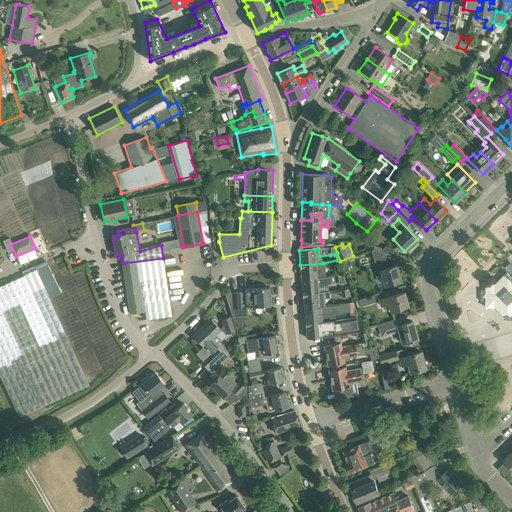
[(373,250),(371,250),(374,262),(380,260),(385,259),(387,253),(382,252),(375,250),(373,250)]
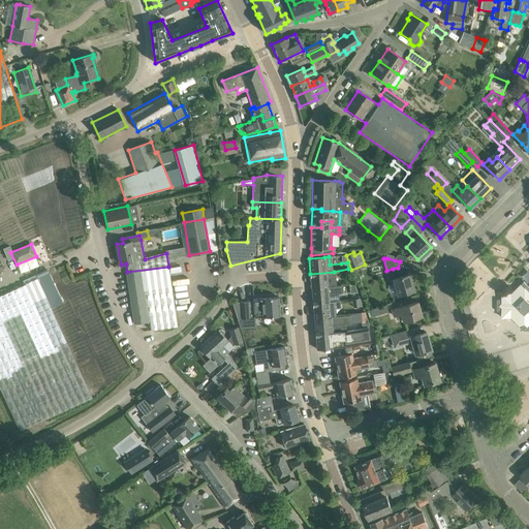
[(168,267),(127,272),(126,273),(133,323),(147,321),(147,322),(149,321),(151,330),(177,327),(168,267)]
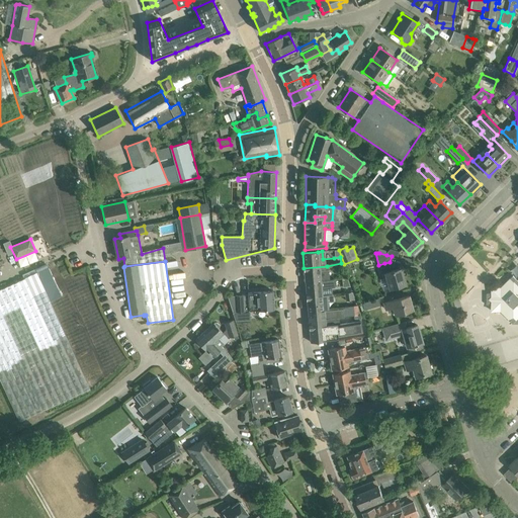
[(328,270),(327,266),(304,268),(305,282),(321,281),(330,280),(329,270),(328,270)]
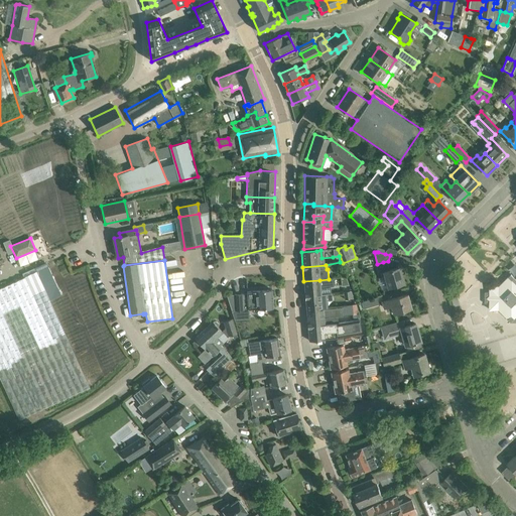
[(380,273),(384,272),(388,287),(403,283),(399,267),(388,270),(386,265),(379,267),(380,273)]
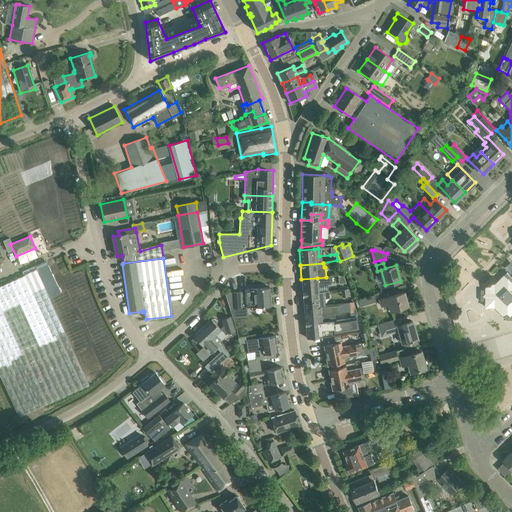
[(47,265),(36,270),(49,297),(59,293),(47,265)]
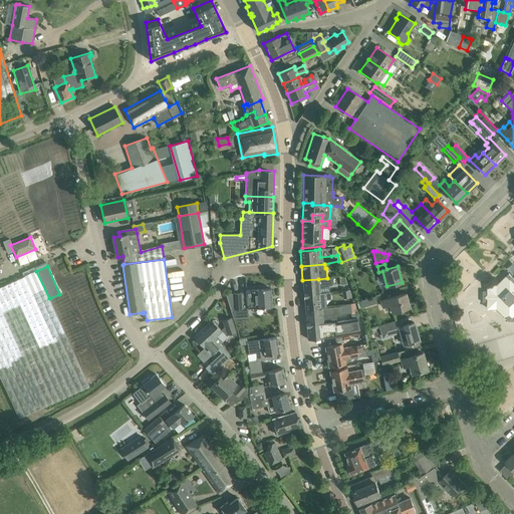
[(0,381),(17,419),(88,386),(49,298),(36,271),(0,287),(0,381)]
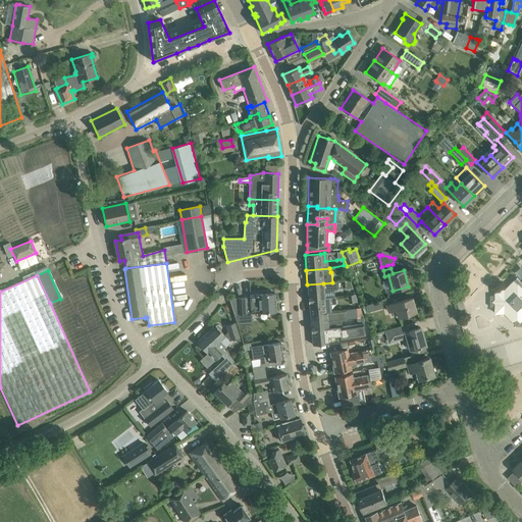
[(490,296),(490,307),(496,307),(496,313),(505,313),(517,325),(521,319),(521,281),(521,282),(517,277),(505,290),(496,290),(496,296),(490,296)]
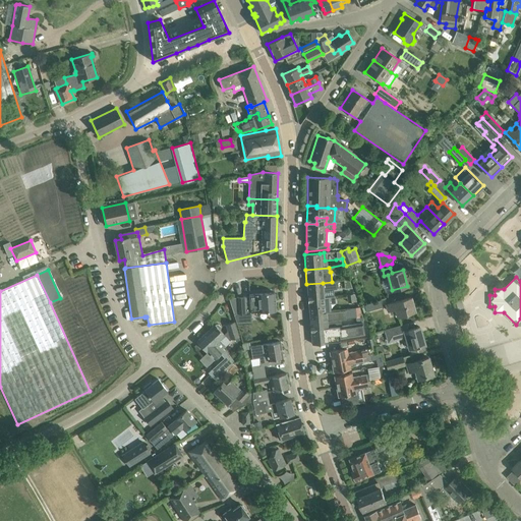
[(349,280),(343,281),(344,289),(351,288),(349,280)]
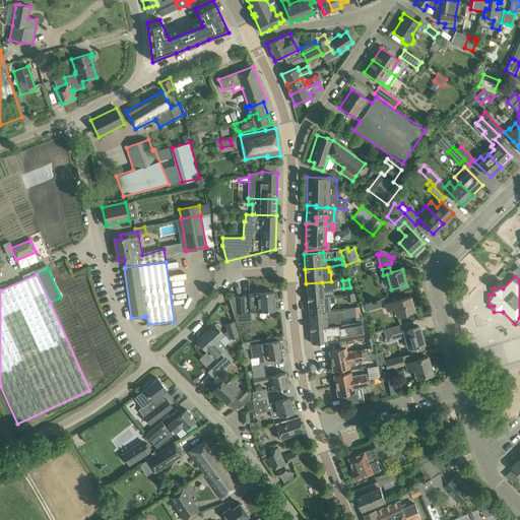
[(331,281),(322,282),(306,283),(308,299),(331,297),(330,288),(332,288),(331,281)]
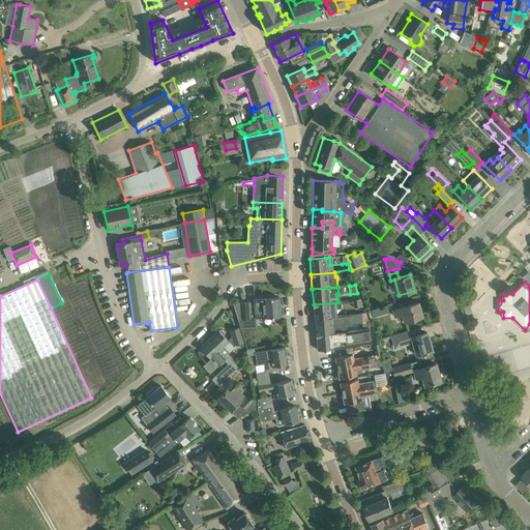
[(248,302),(233,303),(238,319),(249,319),(255,318),(270,317),(281,317),(280,298),(253,299),(254,301),(248,302)]
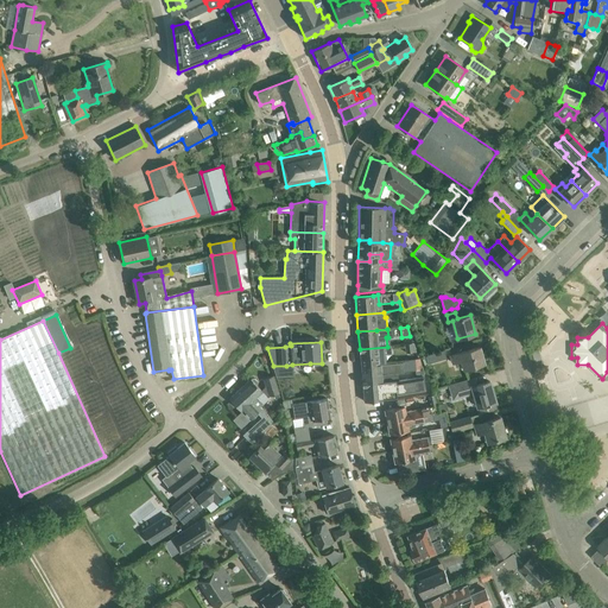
[(413,343),(405,344),(406,354),(417,352),(413,343)]
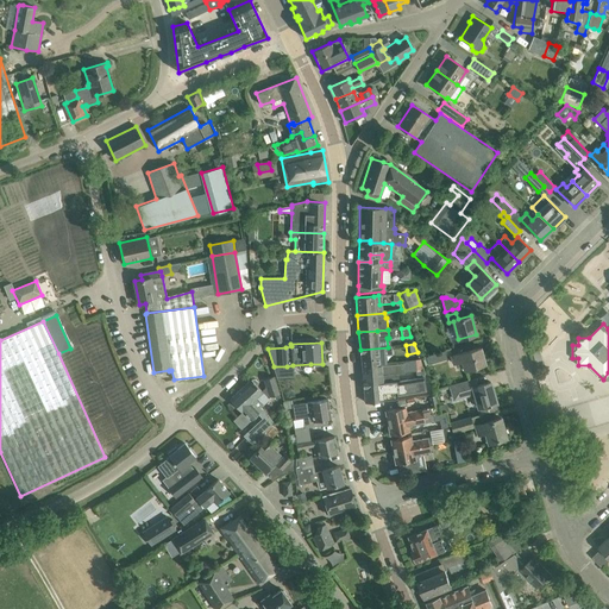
[(389,347),(388,347),(360,350),(362,368),(390,365),(389,347)]
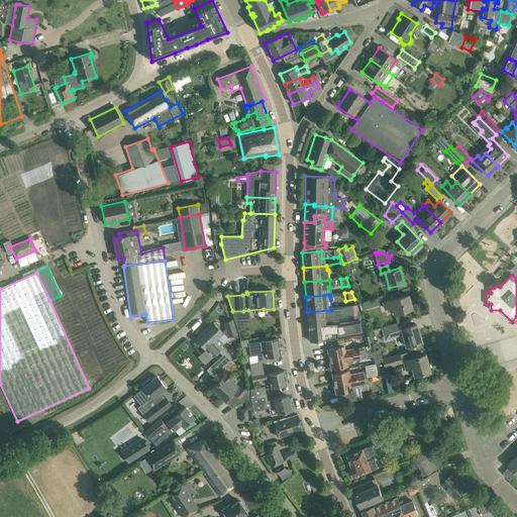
[(412,309),(408,295),(384,302),(385,309),(392,307),(394,314),(412,309)]
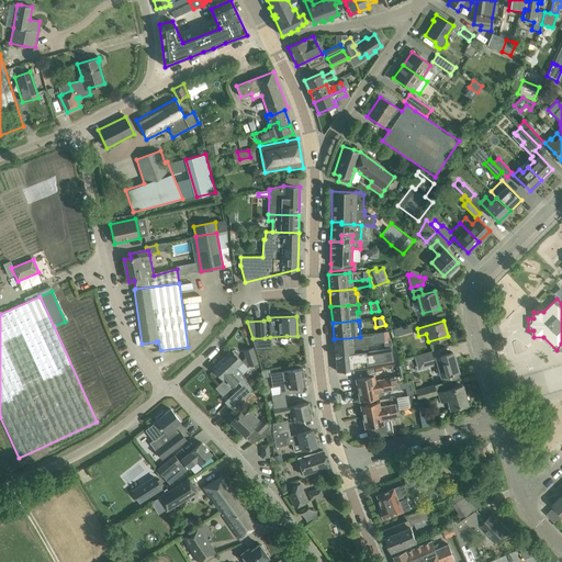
[(495,339),(502,337),(497,321),(491,322),(495,339)]
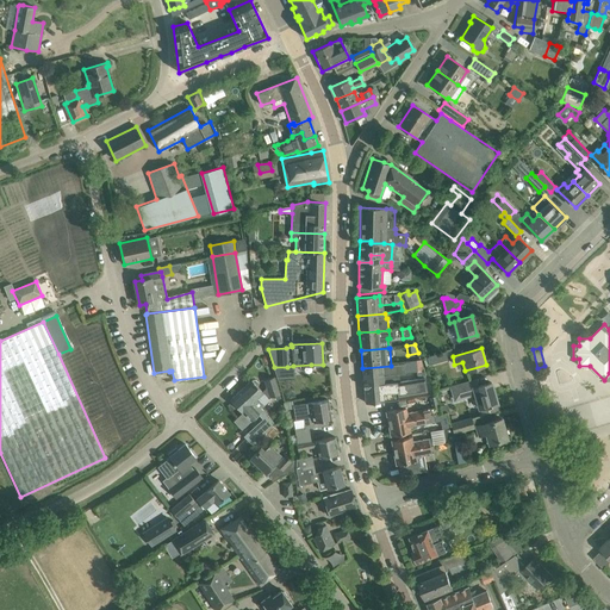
[(427,358),(429,365),(448,360),(446,352),(427,358)]
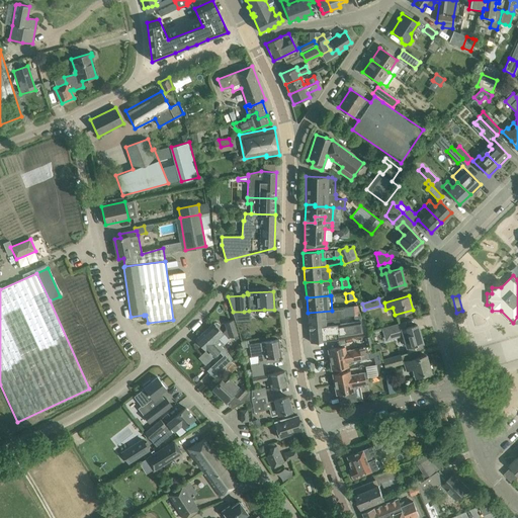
[(308,313),(309,327),(338,324),(338,318),(344,318),(343,310),(332,311),(308,313)]
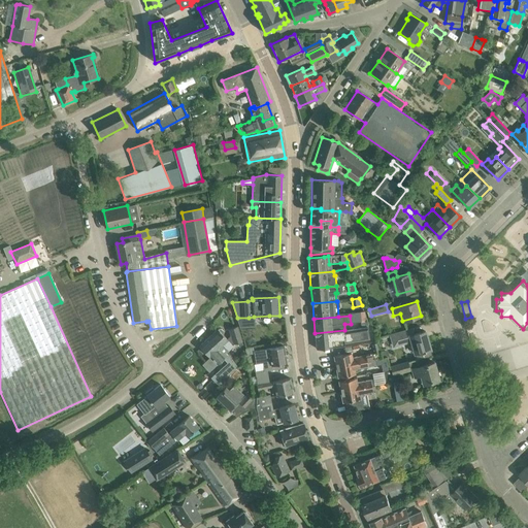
[(218,329),(210,335),(222,347),(223,345),(228,351),(229,351),(233,347),(232,345),(234,343),(237,342),(239,347),(243,345),(241,341),(237,326),(229,329),(231,335),(227,339),(225,336),(222,334),(223,333),(223,331),(221,328),(219,328),(218,329)]
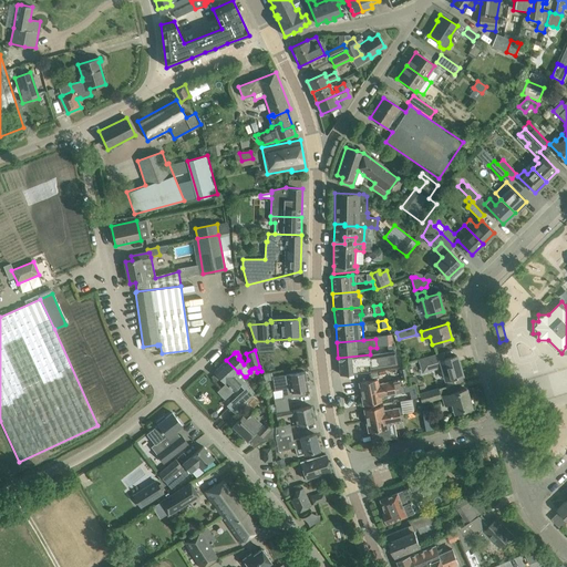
[(397,363),(394,351),(370,354),(338,358),(339,374),(357,373),(369,371),(369,369),(397,363)]
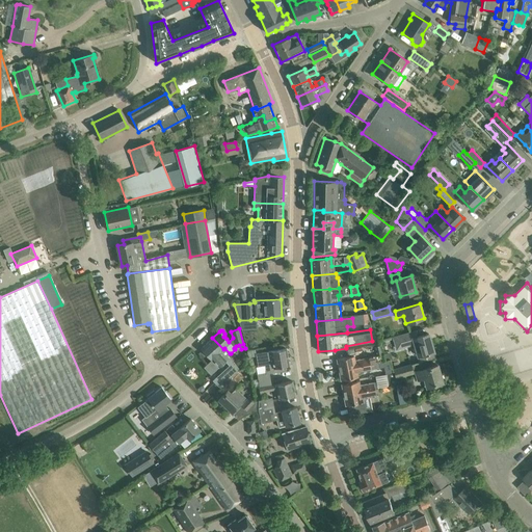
[(416,338),(414,331),(393,338),(396,350),(415,345),(418,356),(433,352),(428,334),(416,338)]
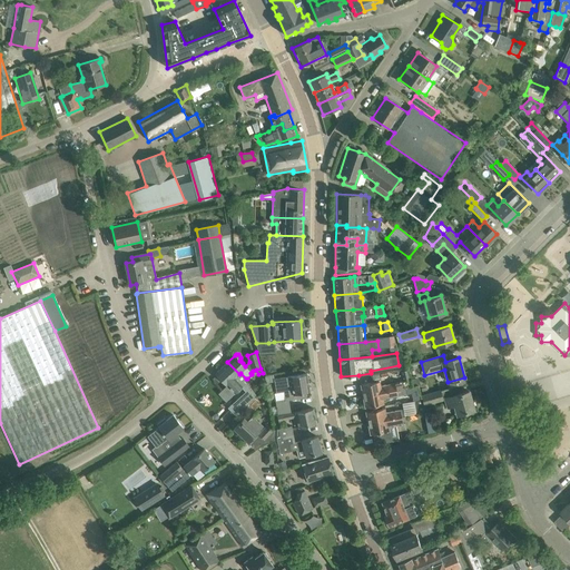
[(227,362),(215,374),(223,382),(226,386),(218,393),(226,401),(234,394),(242,386),(246,391),(228,408),(236,416),(256,396),(245,383),(244,382),(244,381),(246,379),(241,373),(239,374),(227,362)]
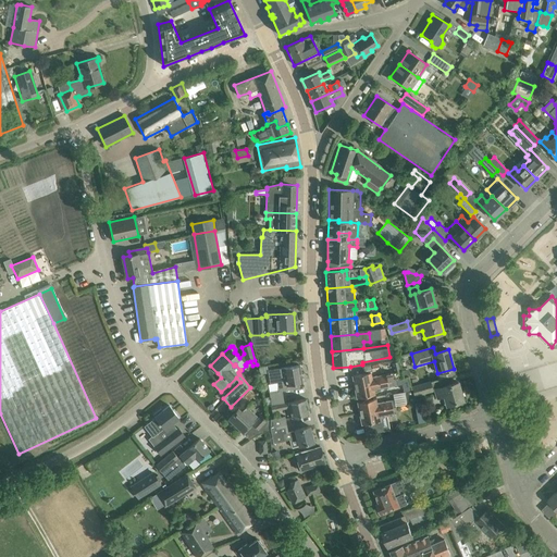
[(299,364),(267,370),(270,384),(276,383),(277,390),(262,393),(264,406),(271,405),(271,406),(284,404),(282,392),(299,388),(298,383),(302,383),(299,364)]
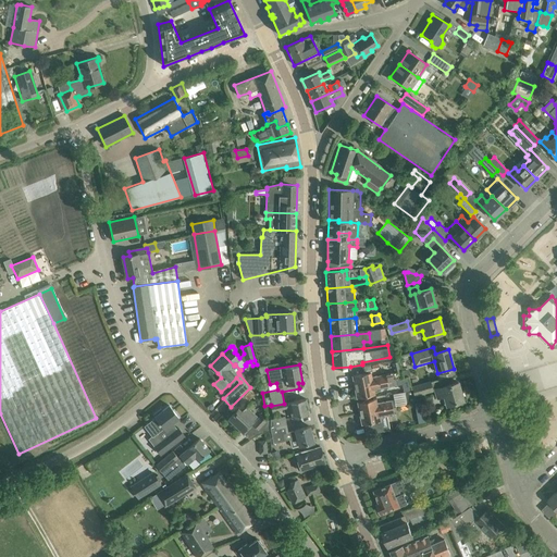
[(355,387),(396,379),(401,378),(400,372),(372,378),(371,372),(353,376),(355,387)]
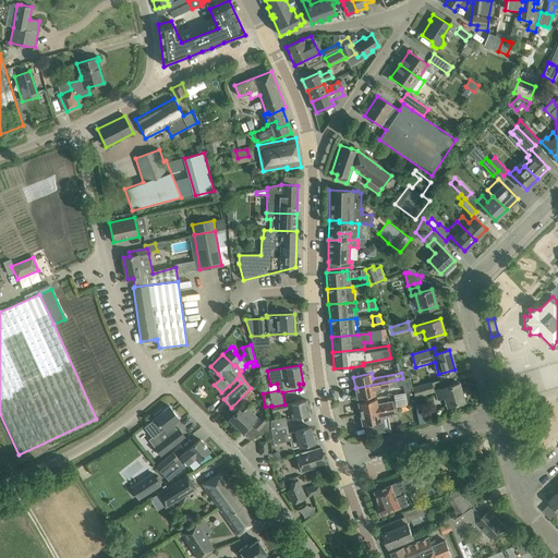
[(355,388),(358,399),(376,396),(375,390),(398,386),(397,379),(355,388)]
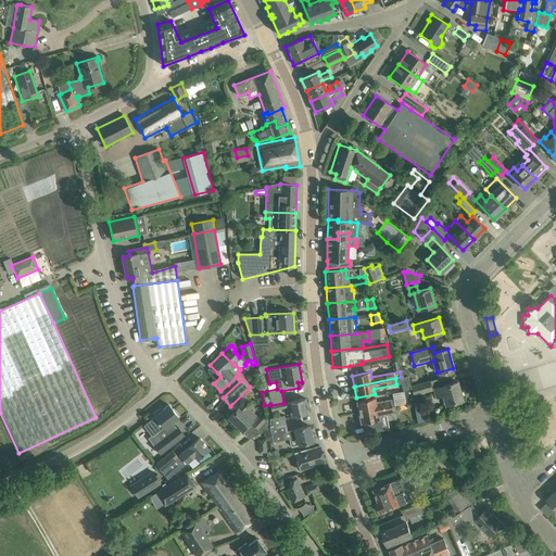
[(432,391),(429,380),(411,384),(412,388),(403,390),(403,391),(406,404),(421,401),(420,396),(415,397),(414,395),(432,391)]
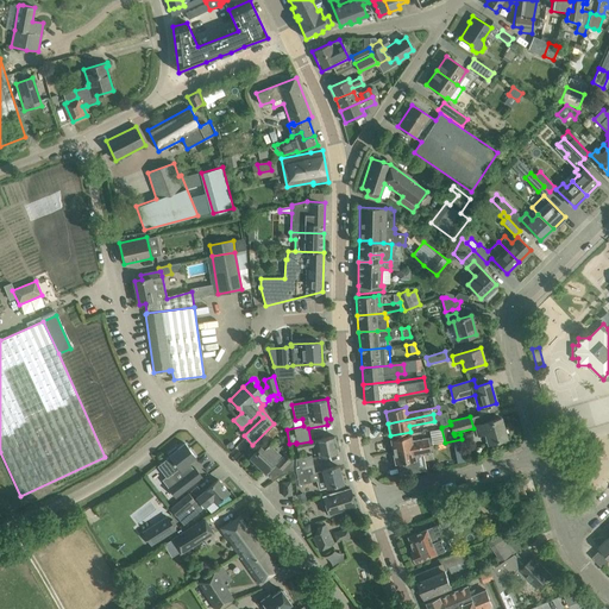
[(475,426),(477,434),(485,433),(488,443),(506,438),(501,418),(475,426)]
